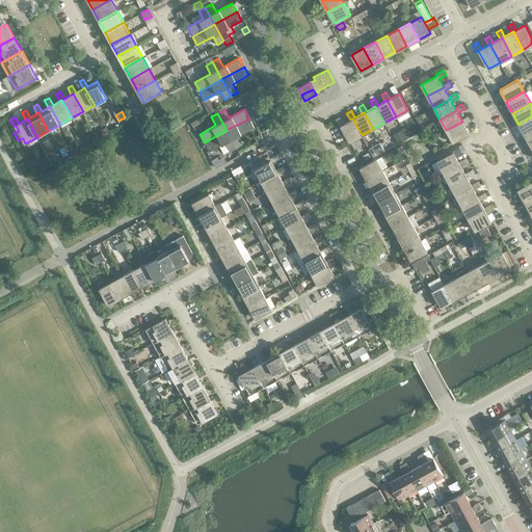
[(340,116),(337,118),(336,120),(339,127),(341,126),(349,142),(362,135),(352,118),(350,120),(344,124),(340,116)]
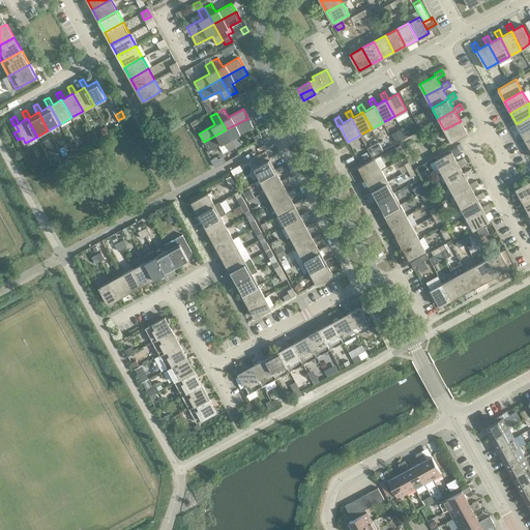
[(467,116),(460,119),(461,121),(444,129),(450,142),(467,133),(462,124),(469,120),(467,116)]
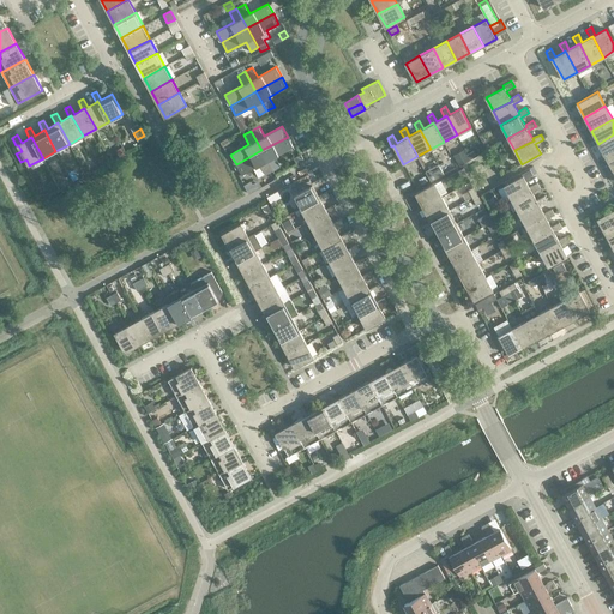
[(613,151),(613,134),(599,144),(606,157),(613,151)]
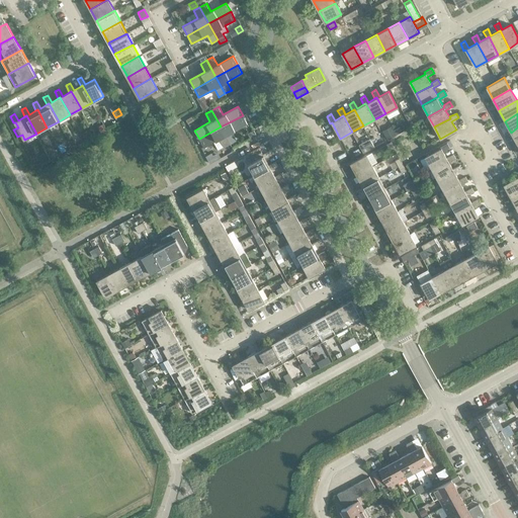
[(248,123),(243,115),(221,126),(230,144),(237,140),(232,132),(248,123)]
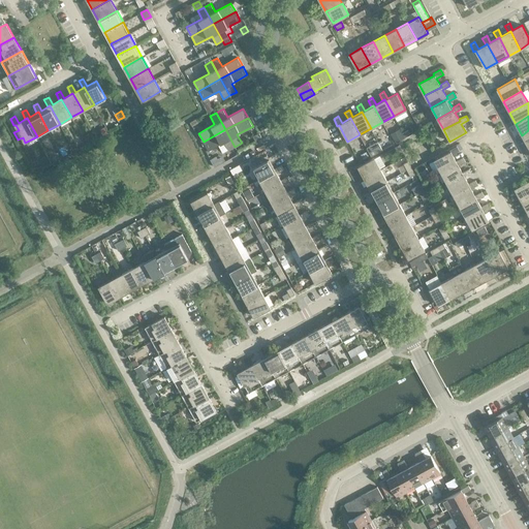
[(411,134),(408,128),(402,131),(405,137),(411,134)]
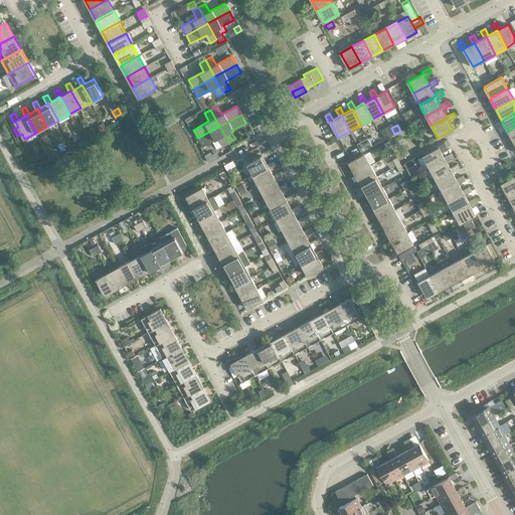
[(228,143),(219,126),(198,138),(202,147),(212,141),(217,149),(228,143)]
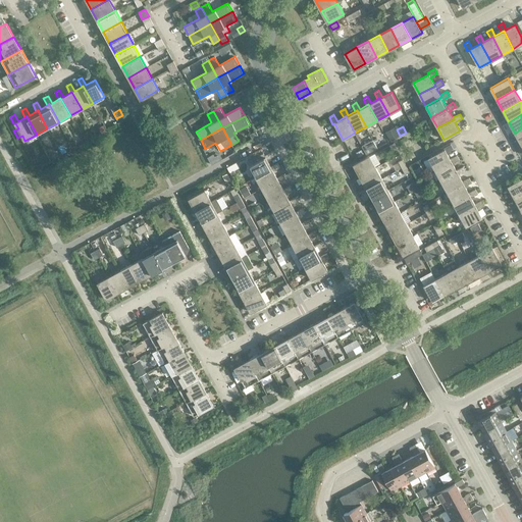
[(400,136),(396,127),(386,133),(390,141),(400,136)]
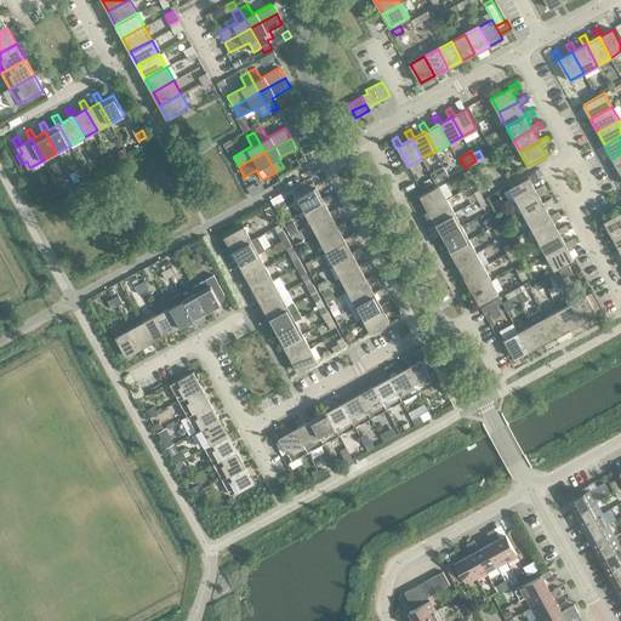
[(102,167),(108,164),(104,158),(98,161),(102,167)]
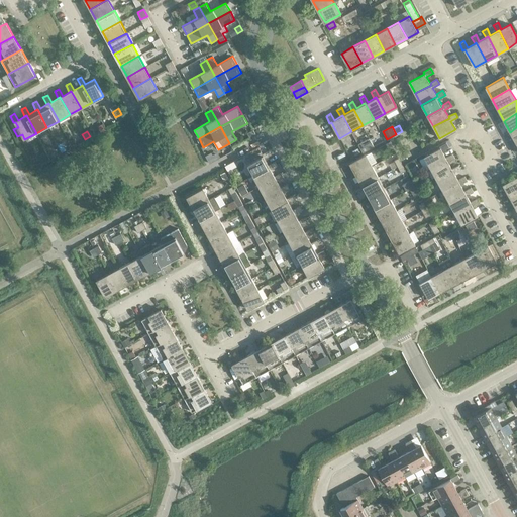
[(358,144),(363,152),(374,146),(370,138),(358,144)]
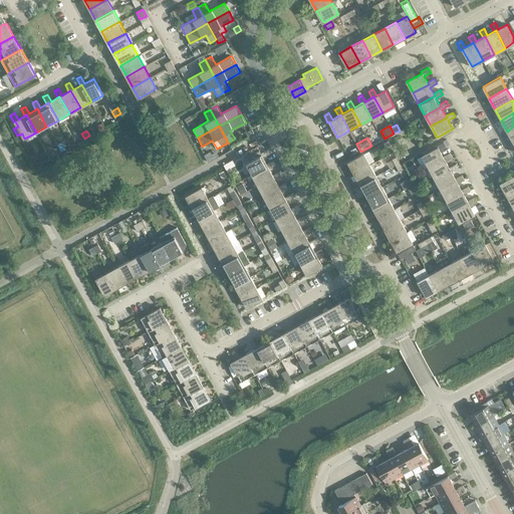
[(438,147),(422,156),(429,167),(445,159),(443,157),(440,150),(447,147),(444,142),(437,146),(438,147)]
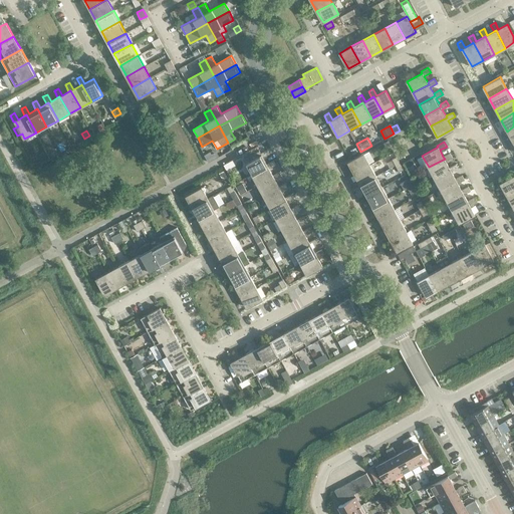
[(267,150),(264,152),(260,153),(261,155),(246,163),(252,175),(267,166),(266,164),(263,158),(270,154),(267,150)]
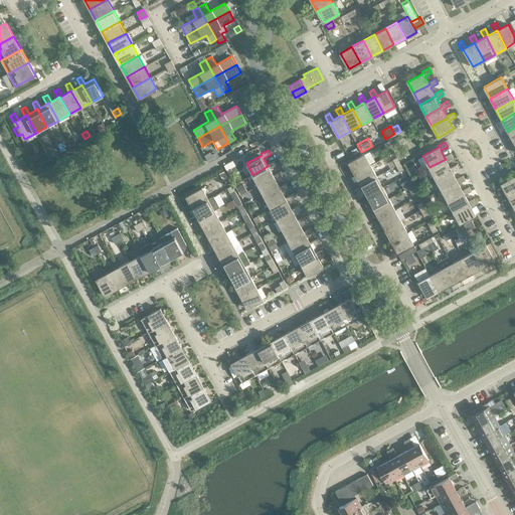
[(451,153),(444,157),(446,159),(430,167),(436,178),(452,169),(451,168),(447,161),(453,158),(451,153)]
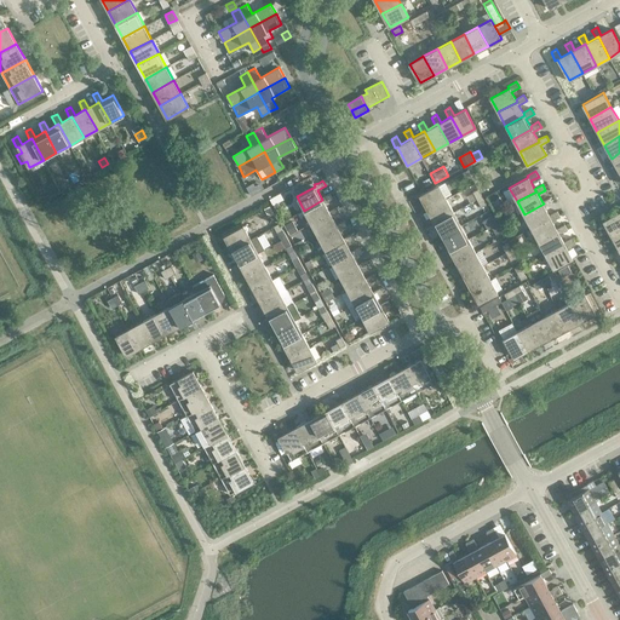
[(446,199),(438,185),(419,195),(428,210),(446,199)]
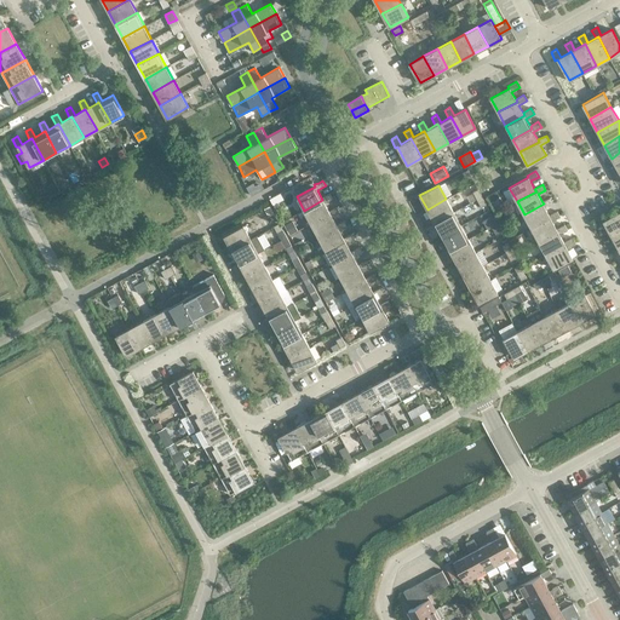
[(329,194),(321,197),(322,200),(304,211),(311,224),(329,213),(328,211),(325,204),(333,199),(329,194)]
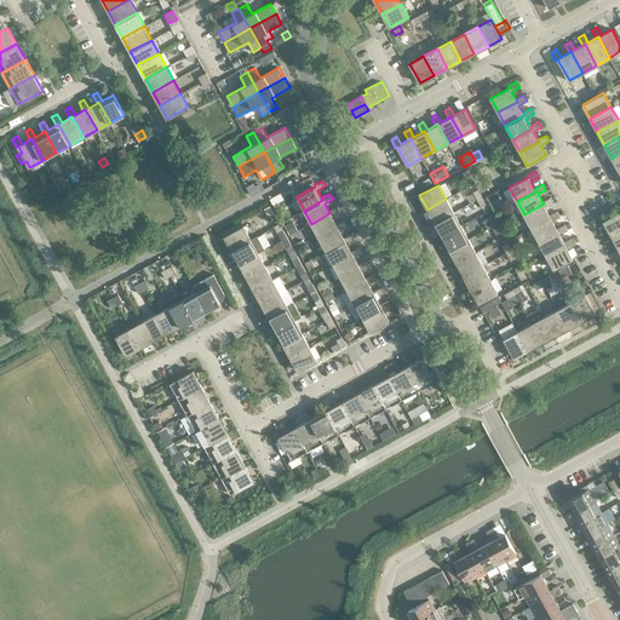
[(550,197),(543,202),(544,204),(524,214),(532,228),(551,218),(549,216),(545,207),(554,204),(550,197)]
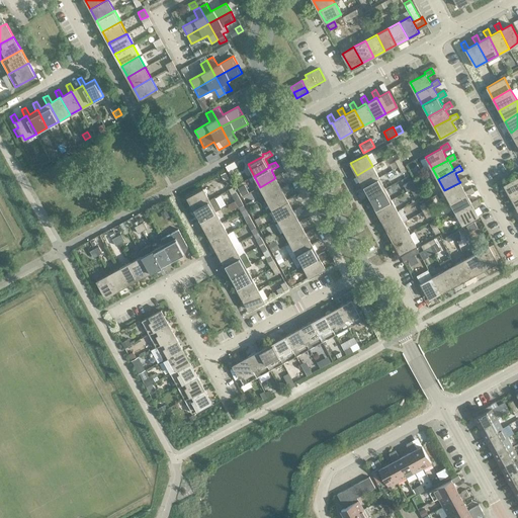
[(378,177),(372,166),(357,175),(363,186),(378,177)]
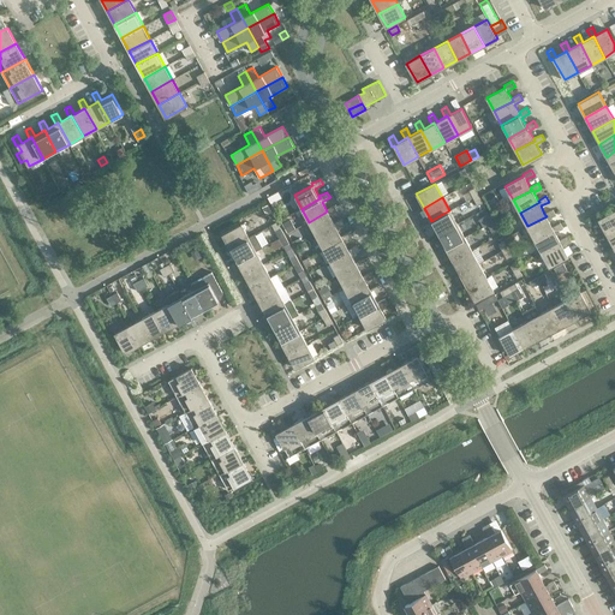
[(272,212),(268,204),(262,207),(266,214),(272,212)]
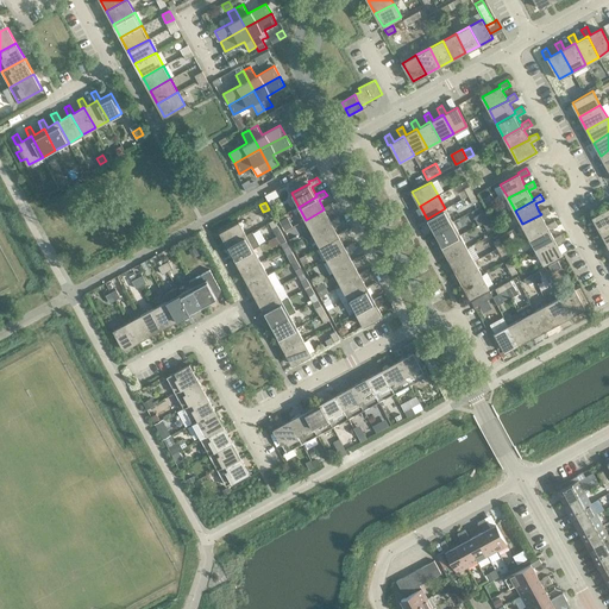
[(331,203),(322,207),(324,209),(306,220),(313,233),(331,223),(330,220),(326,213),(334,208),(331,203)]
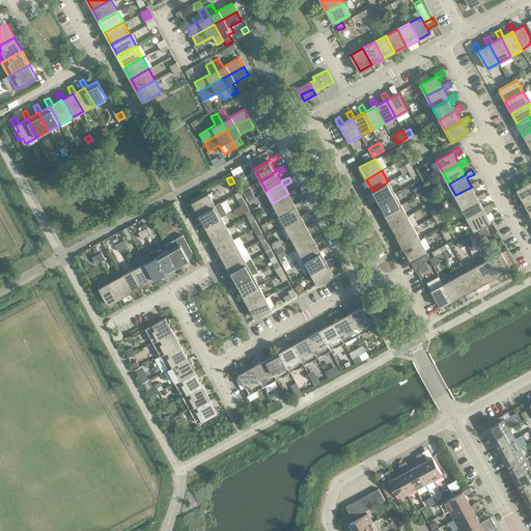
[(477,180),(470,185),(472,187),(455,195),(462,206),(478,198),(477,196),(473,189),(480,186),(477,180)]
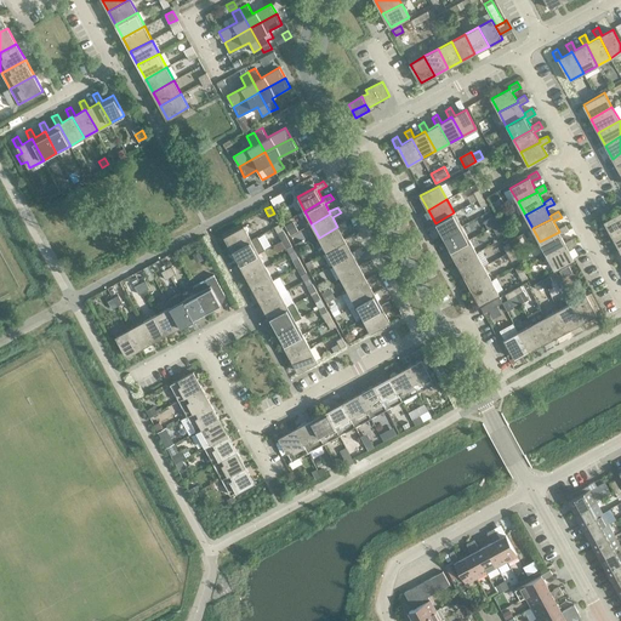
[(620,229),(620,211),(604,221),(611,235),(620,229)]
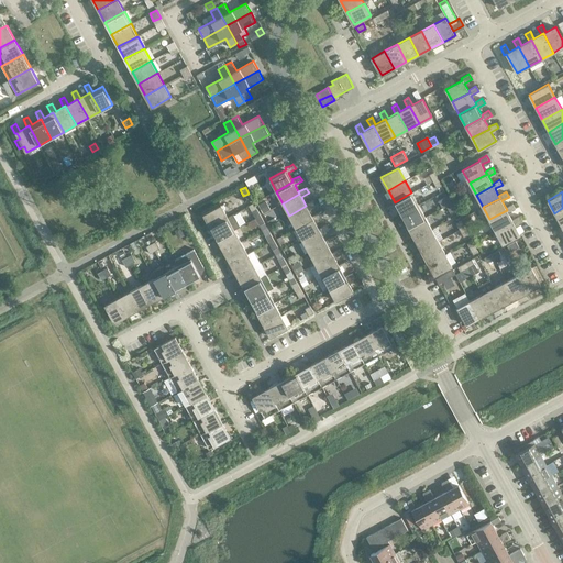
[(419,205),(411,192),(395,202),(401,214),(419,205)]
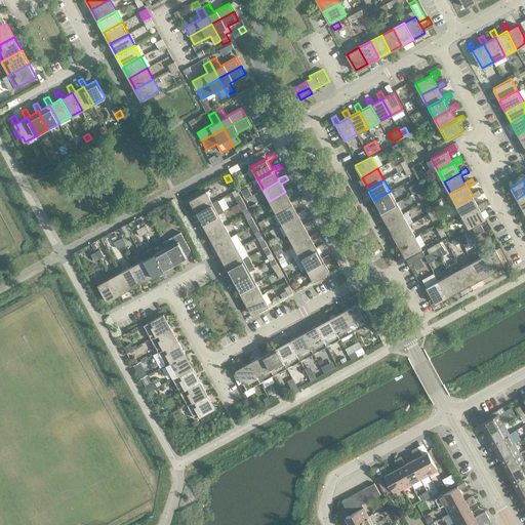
[(291,187),(284,190),(285,192),(270,201),(276,212),(291,203),(291,202),(287,195),(294,191),(291,187)]
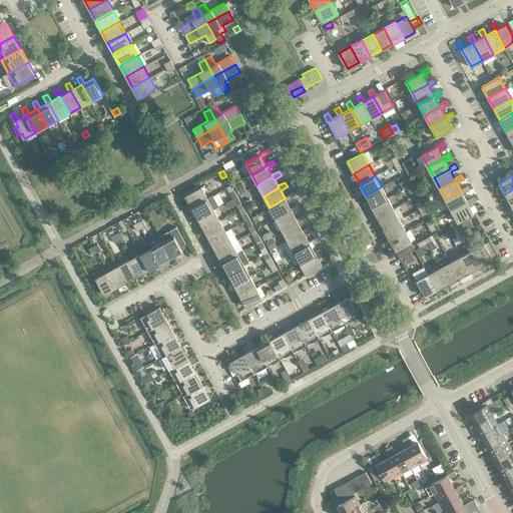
[(245,191),(241,183),(235,186),(239,194),(245,191)]
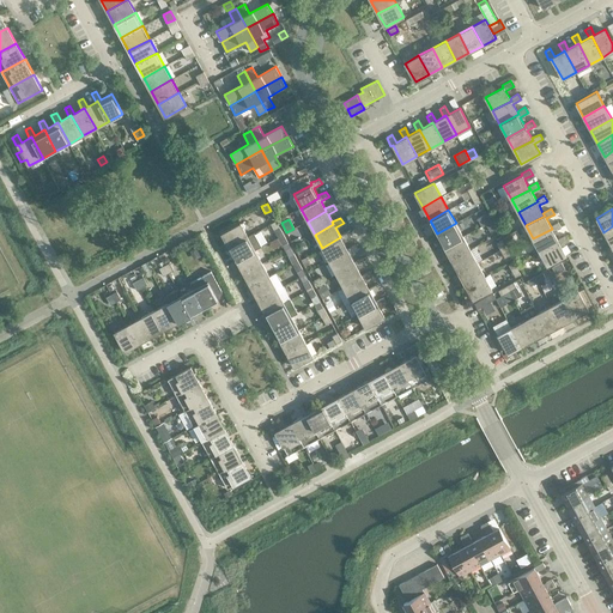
[(558,222),(551,226),(552,229),(533,238),(540,252),(559,242),(558,240),(553,232),(562,228),(558,222)]
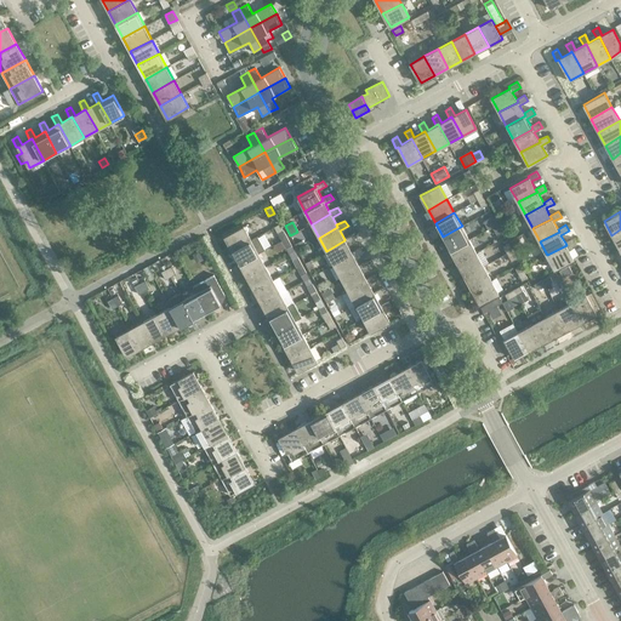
[(224,237),(232,250),(251,240),(244,226),(224,237)]
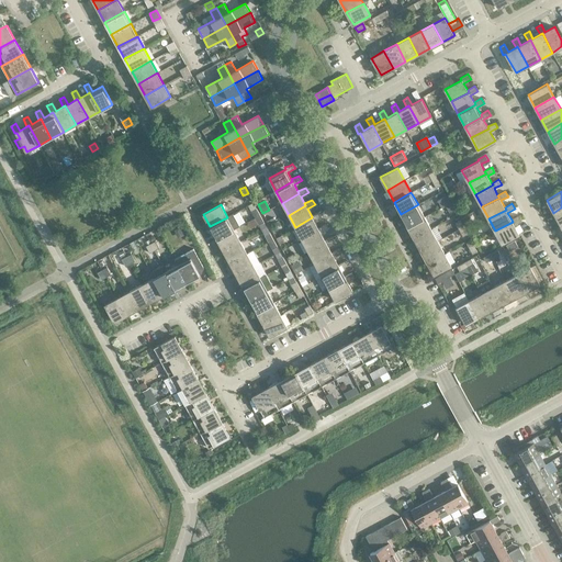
[(425,216),(418,204),(401,214),(407,226),(425,216)]
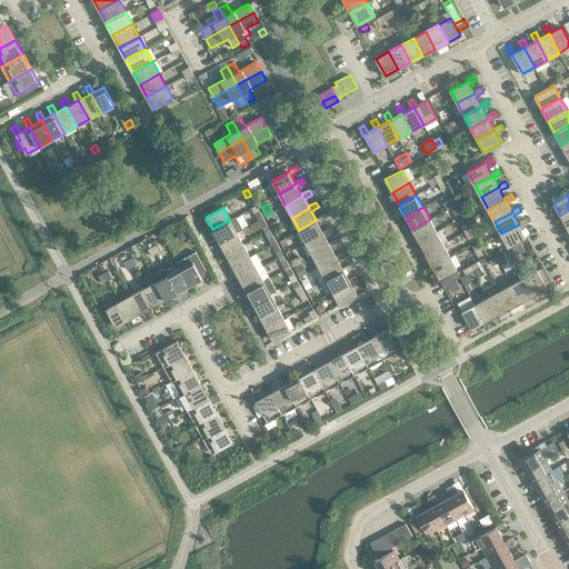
[(322,215),(316,219),(316,220),(299,230),(302,236),(306,242),(323,232),(322,231),(318,223),(326,219),(322,215)]
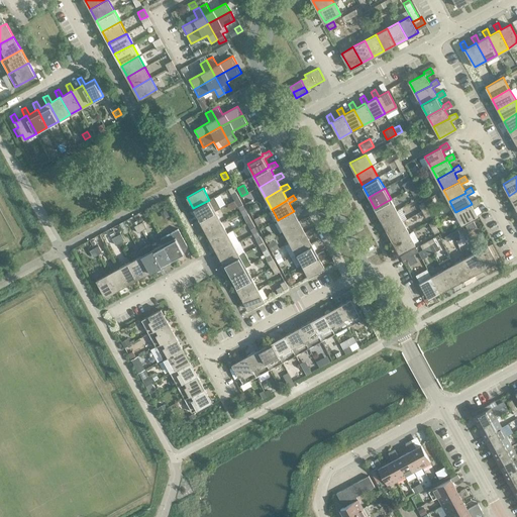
[(214,197),(209,200),(193,208),(199,219),(215,211),(220,208),(214,197)]
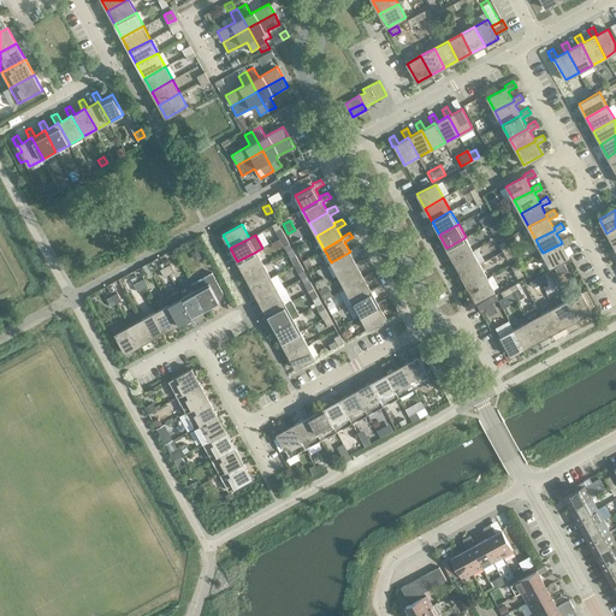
[(568,236),(561,241),(562,243),(543,253),(544,255),(550,267),(569,256),(563,246),(572,242),(568,236)]
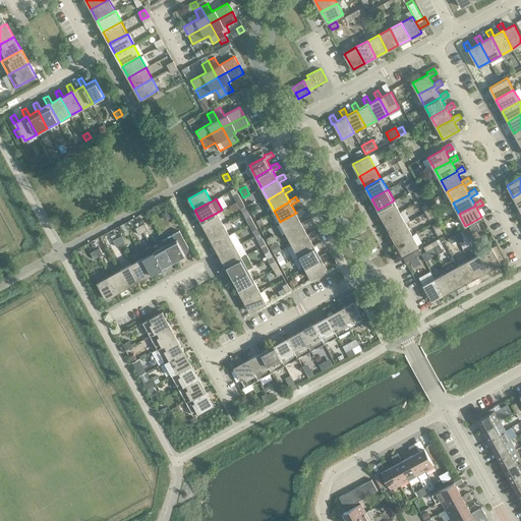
[(255,206),(253,200),(247,204),(249,209),(255,206)]
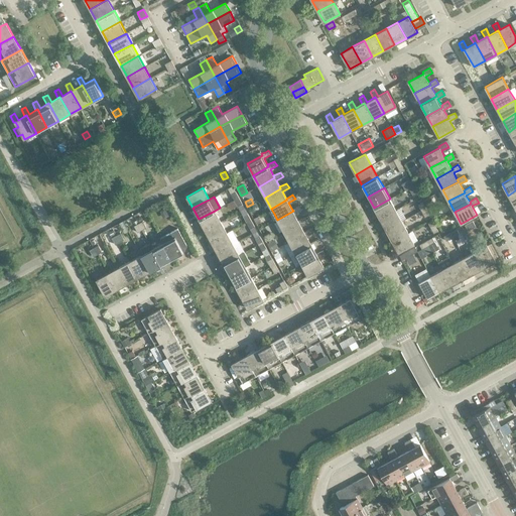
[(396,210),(390,199),(374,208),(380,219),(396,210)]
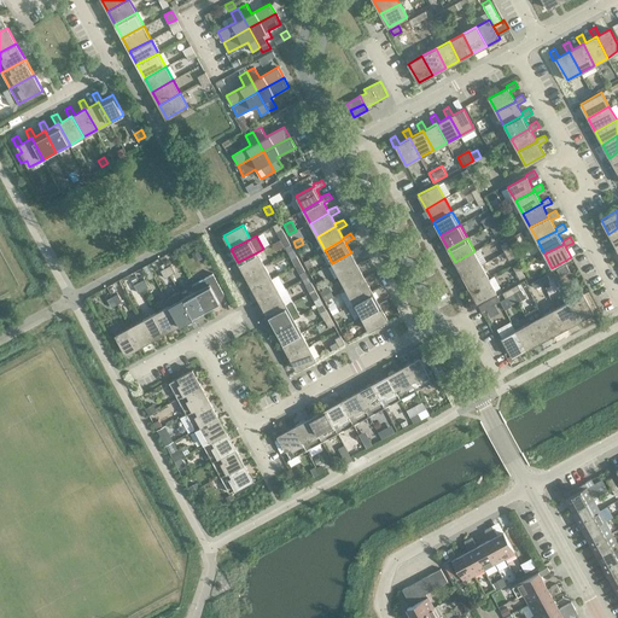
[(359,246),(350,251),(351,252),(332,263),(339,277),(359,267),(357,264),(353,256),(361,251),(359,246)]
